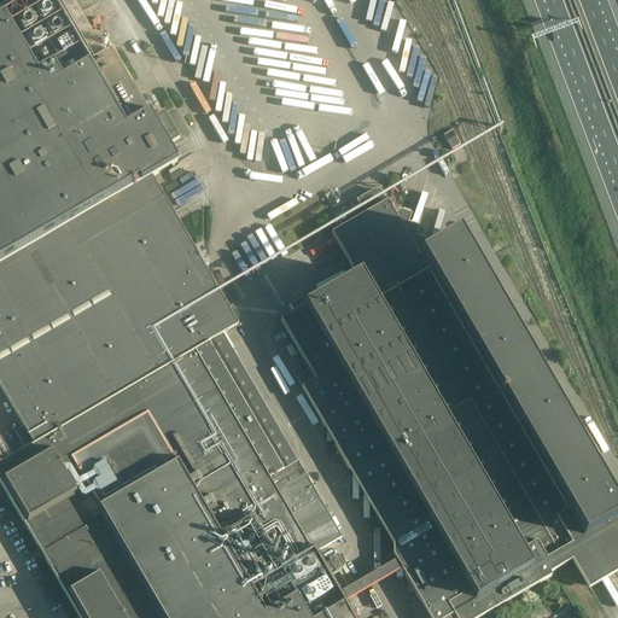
[(348,617),(313,557),(342,540),(223,336),(238,327),(151,179),(176,164),(167,147),(179,140),(164,115),(152,122),(111,52),(93,62),(56,0),(18,0),(0,11),(0,388),(23,429),(15,433),(25,450),(0,465),(0,484),(77,617),(348,617)]
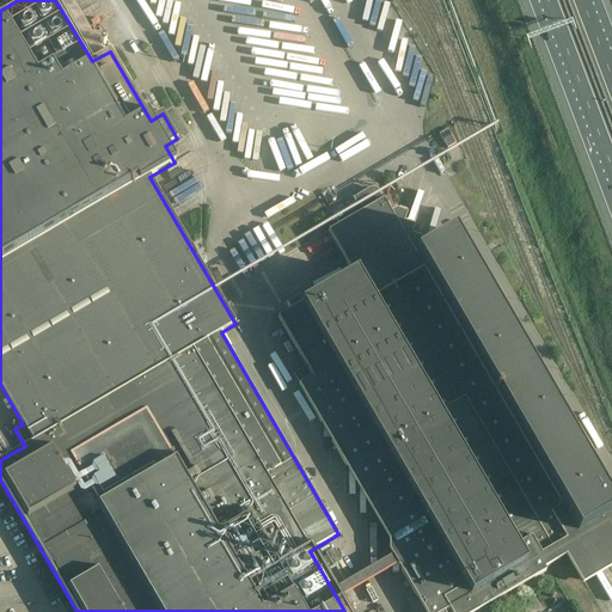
[(57,0),(60,4),(65,2),(68,10),(74,7),(72,0),(57,0)]
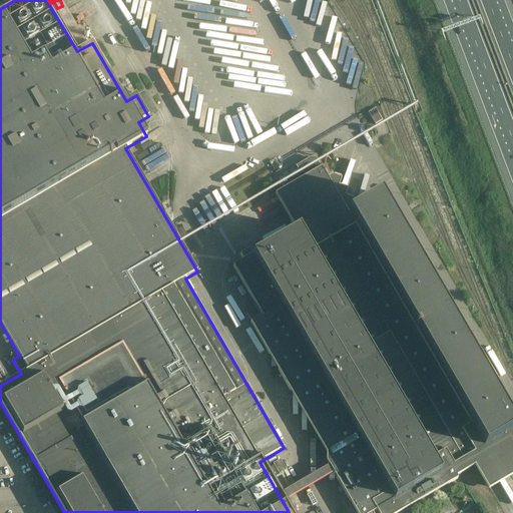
[(331,55),(340,58),(347,30),(340,28),(341,21),(335,19),(336,13),(329,11),(330,4),(323,3),(323,0),(304,0),(301,13),(309,15),(307,22),(314,24),(313,29),(321,31),(319,38),(327,39),(325,46),(333,48),(331,55)]
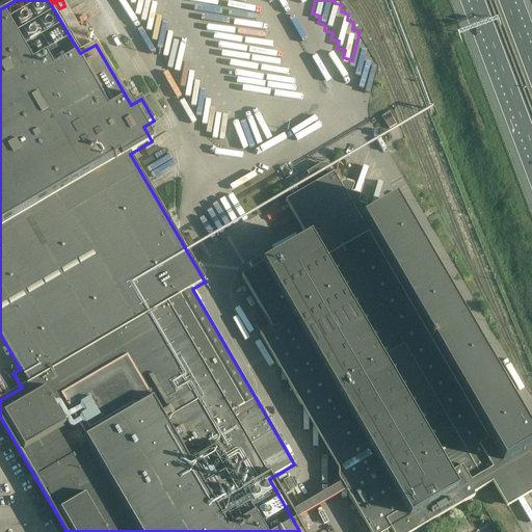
[(531,441),(394,204),(363,220),(368,208),(358,205),(361,196),(351,193),(354,186),(345,182),(341,185),(329,166),(328,165),(327,165),(327,164),(326,164),(325,164),(324,164),(323,164),(322,164),(322,165),(321,165),(321,166),(320,166),(320,167),(320,168),(320,169),(320,170),(289,188),(295,197),(286,203),(307,239),(310,237),(377,353),(391,345),(471,482),(467,485),(473,495),(491,483),(505,506),(522,497),(531,490),(531,441)]
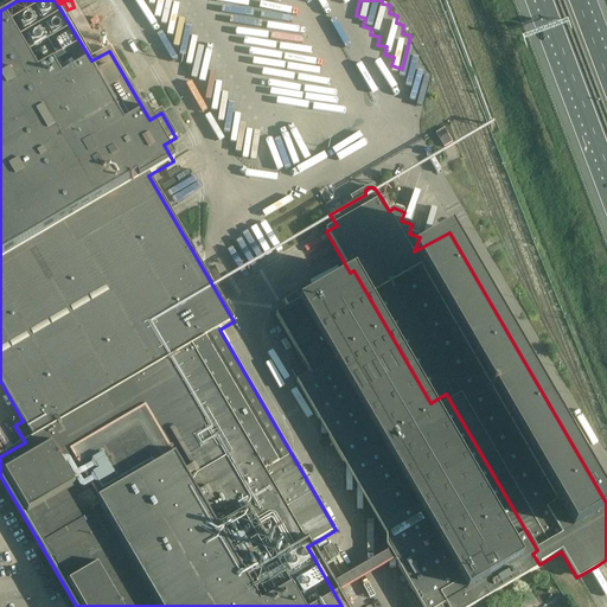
[(353,270),(350,273),(300,302),(296,296),(283,304),(287,310),(276,315),(304,364),(291,372),(296,383),(385,536),(385,547),(421,606),(441,606),(445,605),(446,606),(473,606),(530,574),(541,568),(540,564),(532,554),(537,550),(446,394),(430,403),(353,270)]
